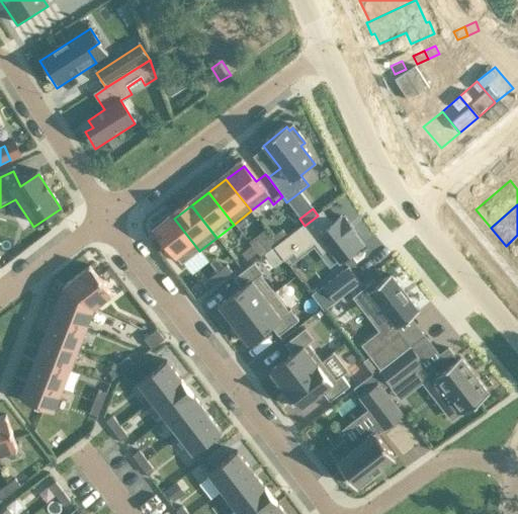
[(347,210),(316,234),(335,257),(366,235),(347,210)]
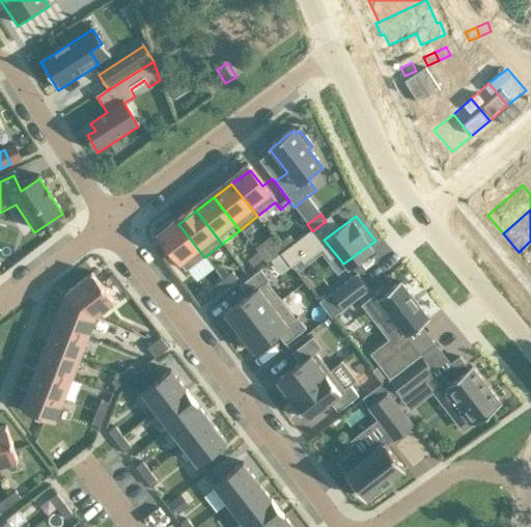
[(178,224),(161,239),(187,271),(204,257),(178,224)]
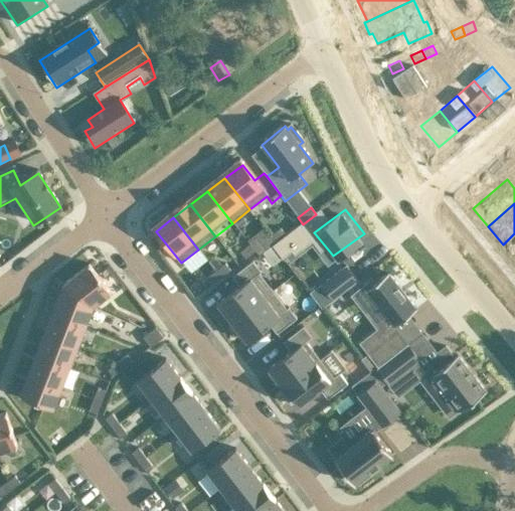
[(281,230),(272,238),(277,244),(286,237),(281,230)]
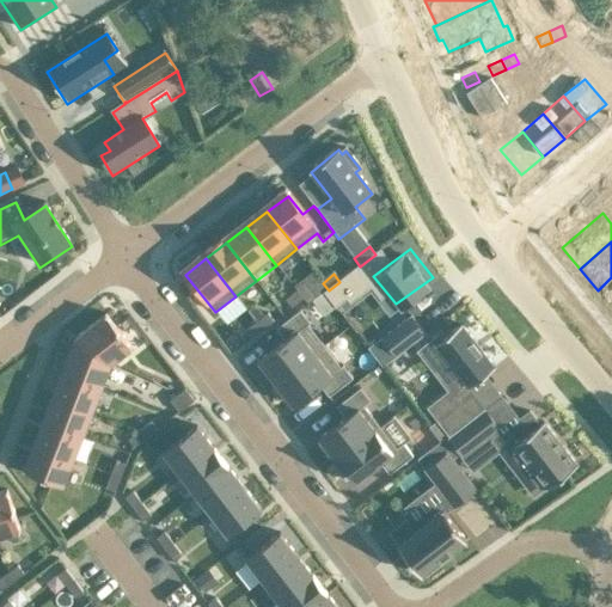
[(611,277),(598,290),(611,307),(611,277)]
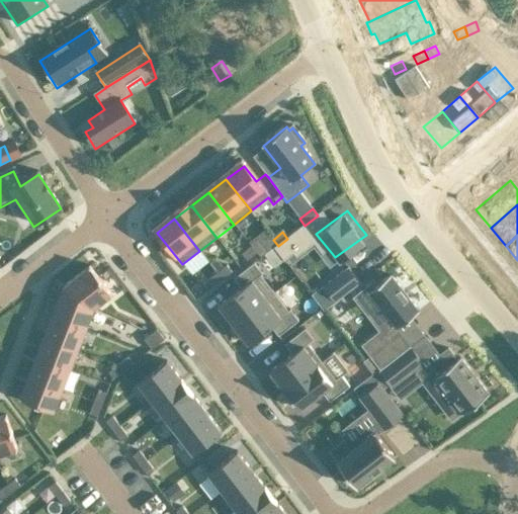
[(273,240),(263,247),(268,254),(274,249),(278,246),(273,240)]
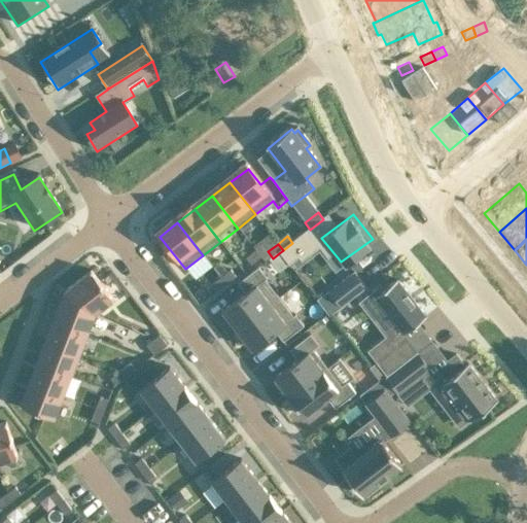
[(256,252),(246,260),(251,267),(261,259),(256,252)]
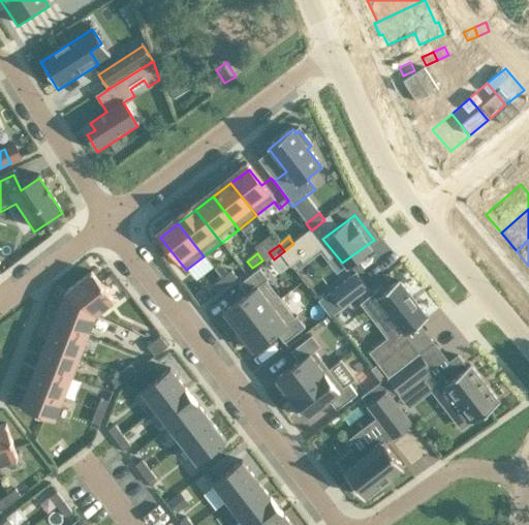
[(247,296),(224,313),(239,333),(280,301),(267,283),(269,281),(259,271),(239,286),(247,296)]
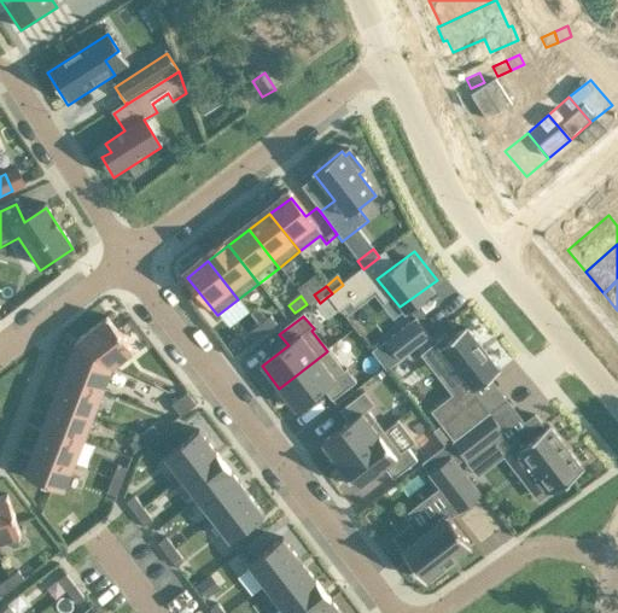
[(270,319),(260,328),(266,336),(277,327),(270,319)]
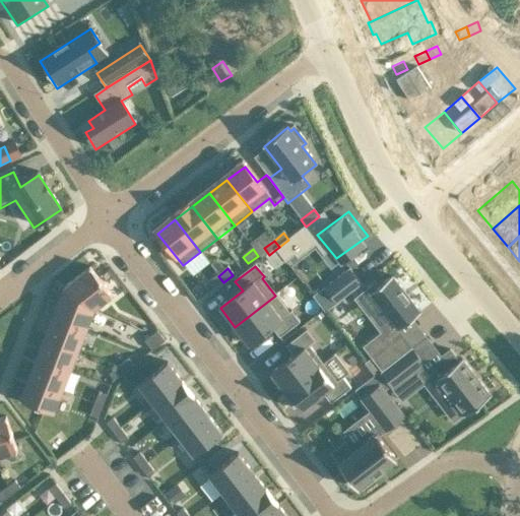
[(349,270),(324,289),(336,306),(362,285),(349,270)]
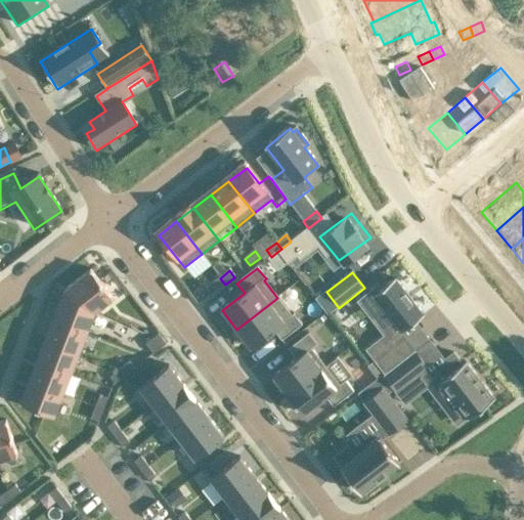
[(119,302),(97,274),(69,297),(98,318),(119,302)]
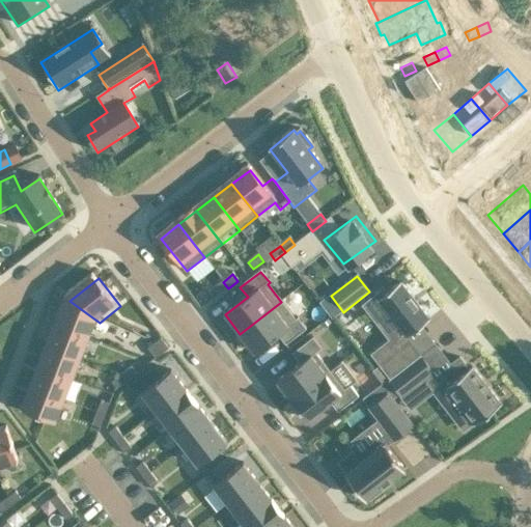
[(223,282),(213,289),(218,297),(228,288),(223,282)]
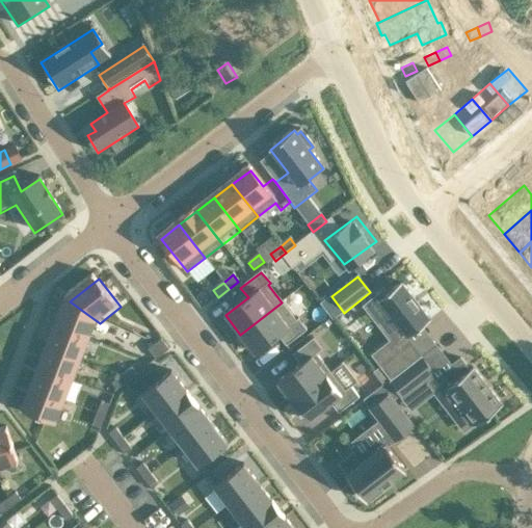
[(381,293),(366,306),(398,347),(430,322),(401,284),(384,297),(381,293)]
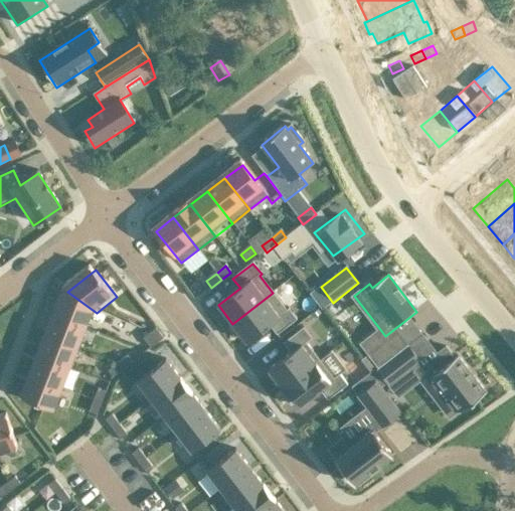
[(89,333),(97,313),(67,292),(59,298),(51,318),(89,333)]
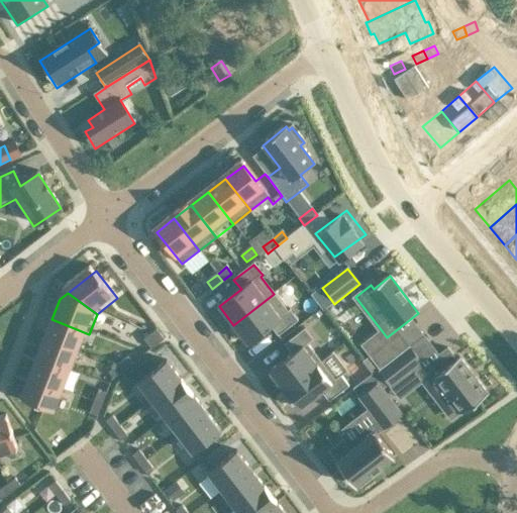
[(233,325),(230,327),(233,331),(239,338),(242,336),(248,344),(271,327),(278,337),(298,321),(290,311),(288,312),(277,298),(274,294),(233,325)]
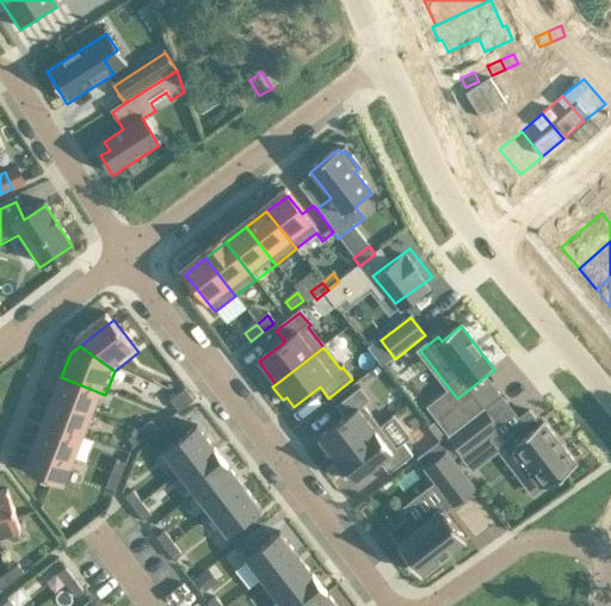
[(371,356),(363,363),(370,370),(378,364),(371,356)]
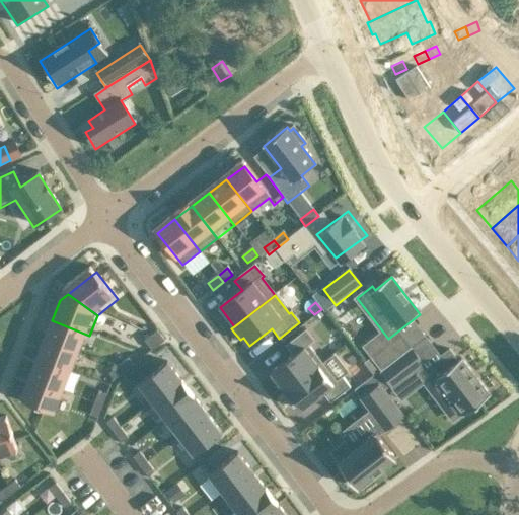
[(321,345),(340,333),(324,310),(306,323),(321,345)]
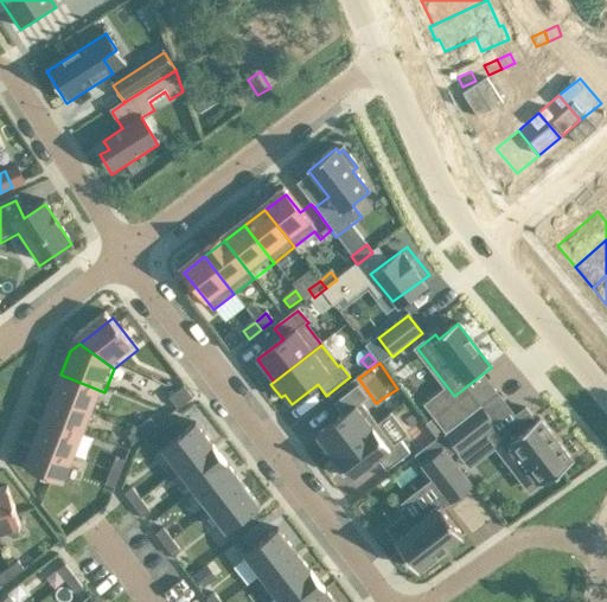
[(104,392),(61,375),(52,397),(96,414),(104,392)]
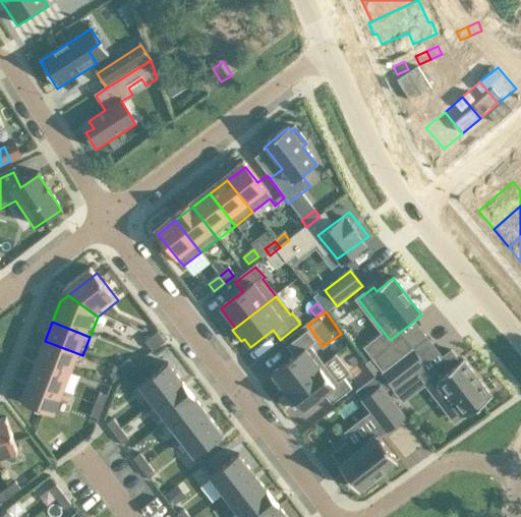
[(294,358),(272,376),(287,394),(324,365),(309,348),(315,343),(307,333),(287,348),(294,358)]
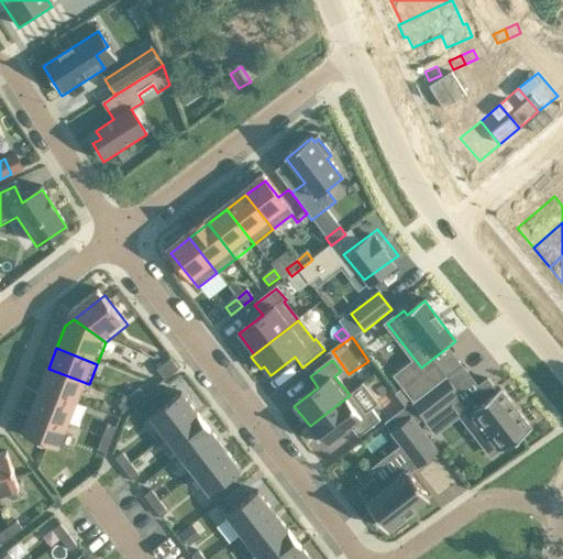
[(170,361),(156,371),(165,382),(179,371),(170,361)]
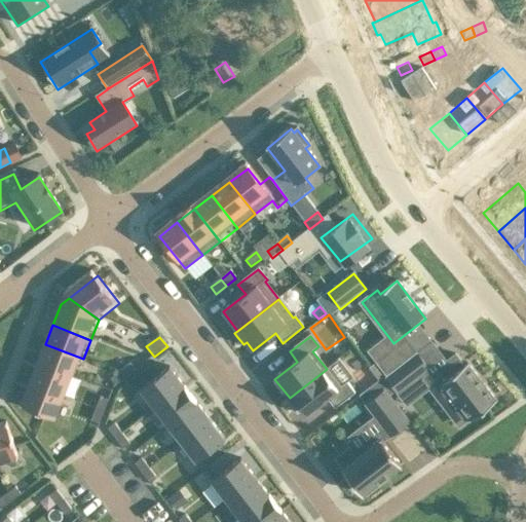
[(376,364),(369,369),(379,382),(384,379),(386,377),(417,353),(407,340),(376,364)]
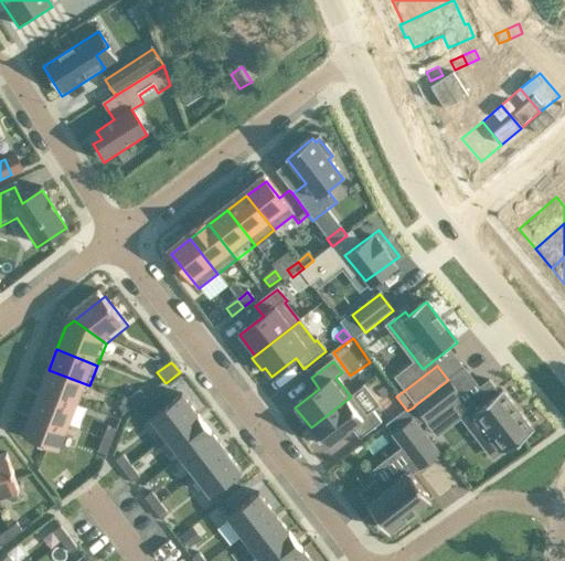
[(89,385),(49,370),(40,392),(81,408),(89,385)]
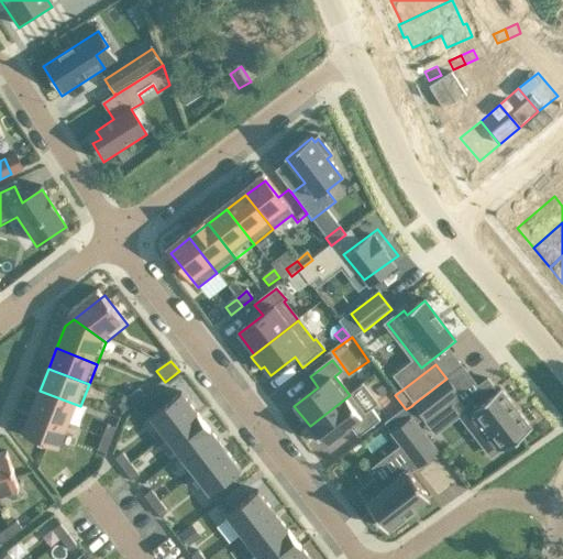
[(414,404),(411,406),(424,423),(435,437),(453,424),(442,410),(460,396),(446,379),(414,404)]
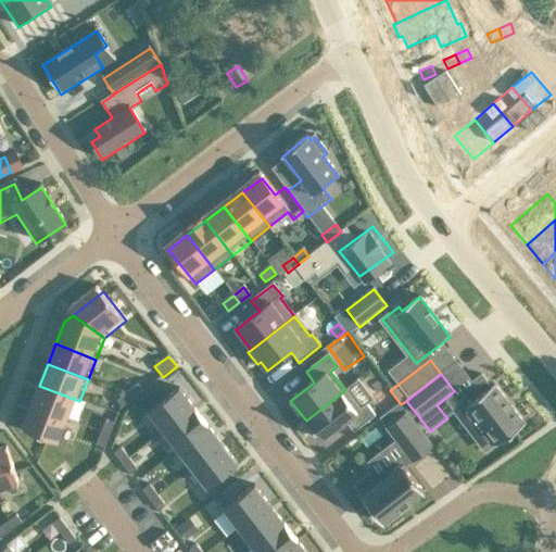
[(481,376),(450,401),(478,438),(485,431),(497,447),(525,426),(494,386),(491,389),(481,376)]
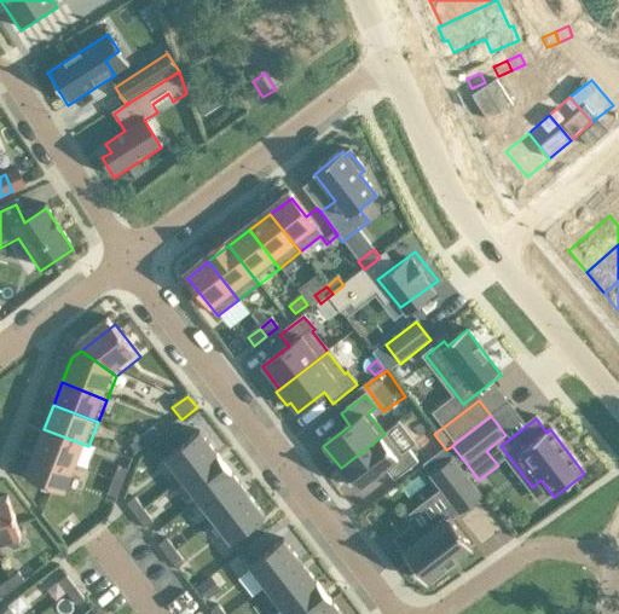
[(88,446),(44,429),(34,453),(79,470),(88,446)]
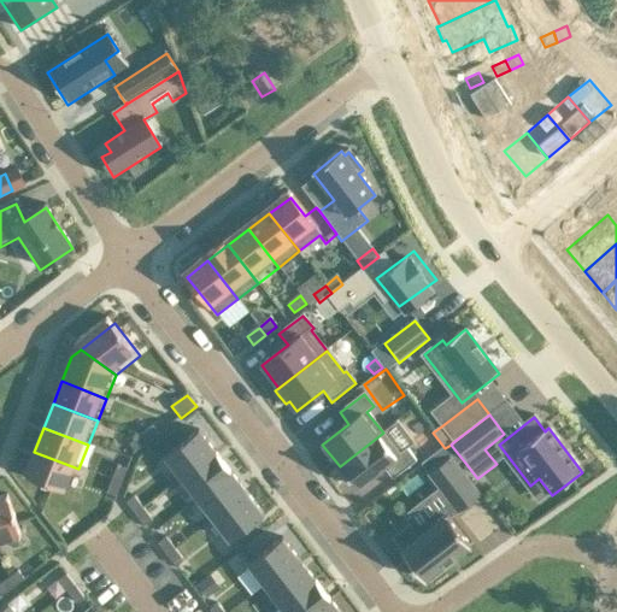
[(153,428),(141,436),(147,445),(159,435),(153,428)]
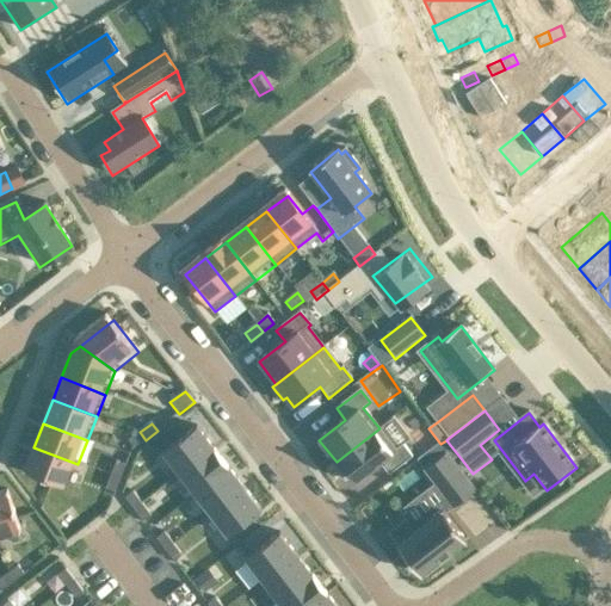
[(197,427),(164,453),(180,475),(214,450),(197,427)]
